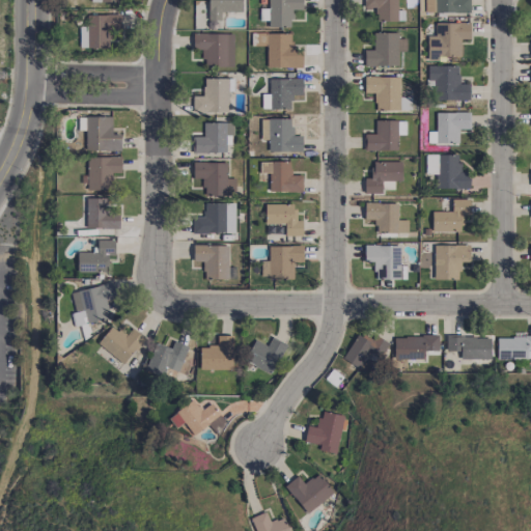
[(242,11),(241,0),(207,0),(207,21),(212,21),(212,28),(219,28),(219,11),(242,11)]
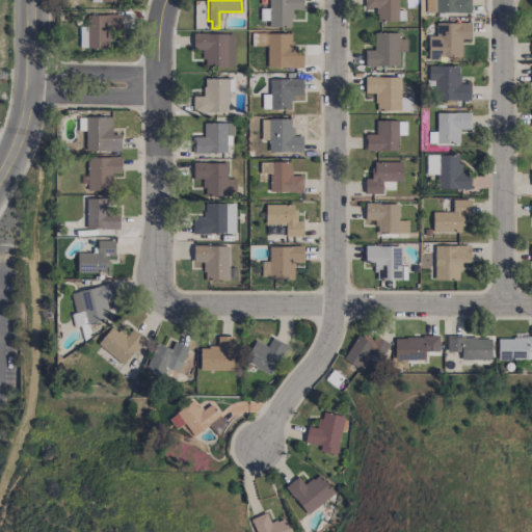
[(268,0),(268,27),(292,27),(292,9),(302,9),(302,0),(268,0)]
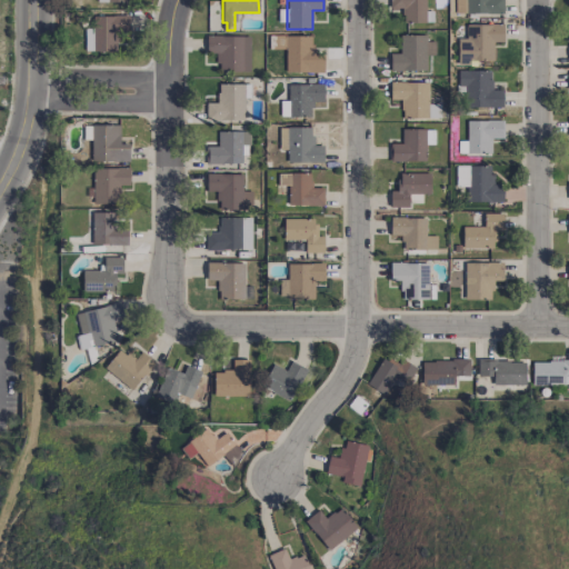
[(425,0),(389,0),(389,8),(402,8),(402,22),(425,22),(425,0)]
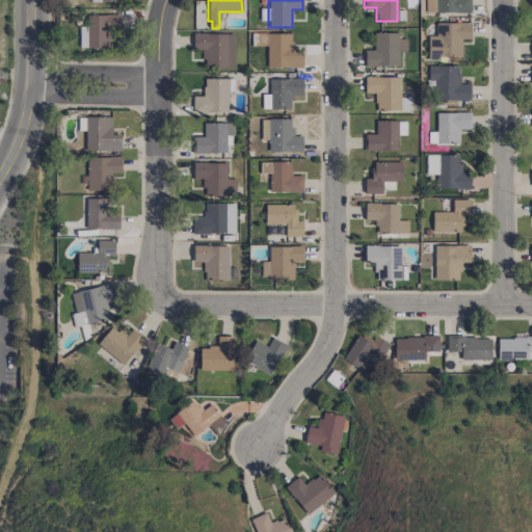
[(470,0),(425,0),(425,11),(470,12),(470,0)]
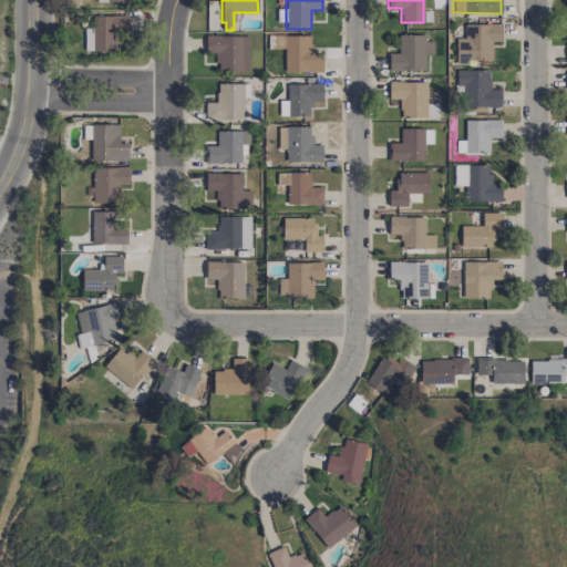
[(129,16),(92,16),(92,51),(114,50),(114,31),(129,31),(129,16)]
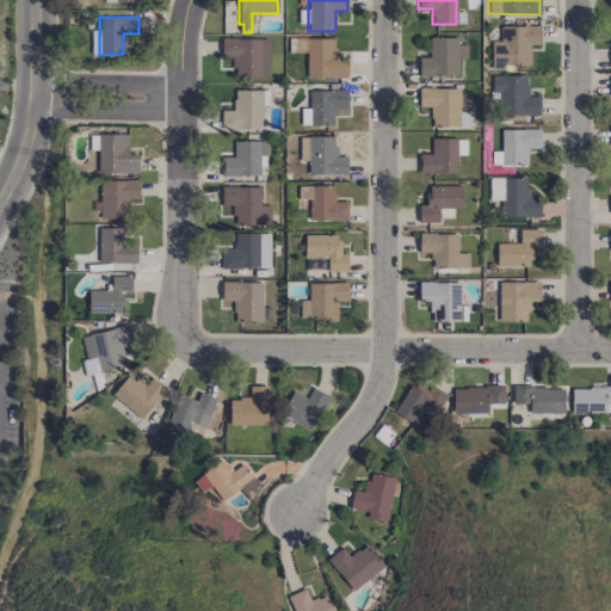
[(500,26),(501,41),(492,42),(492,66),(530,66),(529,45),(541,44),(539,26),(500,26)]
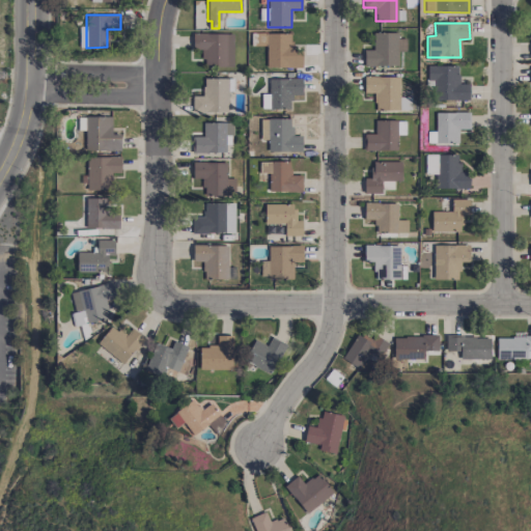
[(398,33),(373,32),(372,50),(364,50),(364,65),(398,66),(398,51),(406,52),(407,38),(398,38),(398,33)]
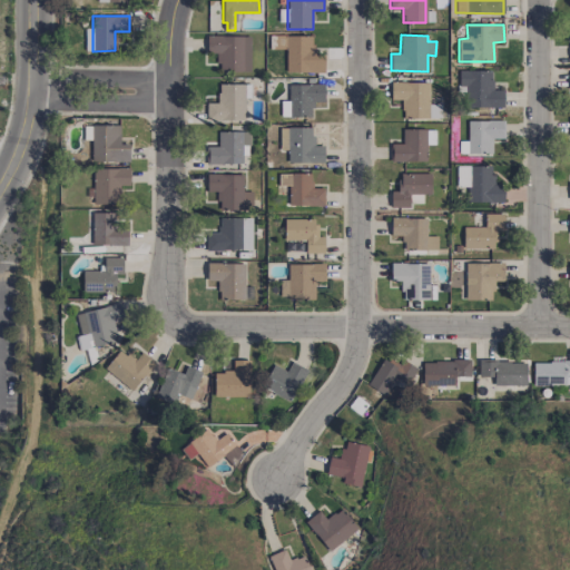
[(251,36),(206,36),(206,53),(216,53),(216,62),(219,62),(219,71),(251,71),(251,36)]
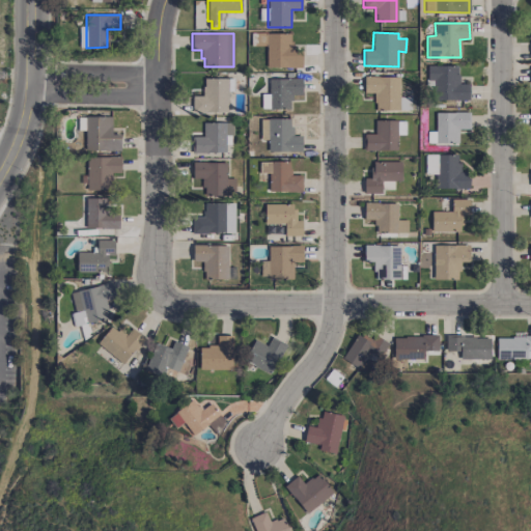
[(301,67),(302,52),(290,51),(291,33),(251,33),(251,46),(267,46),(266,67),(301,67)]
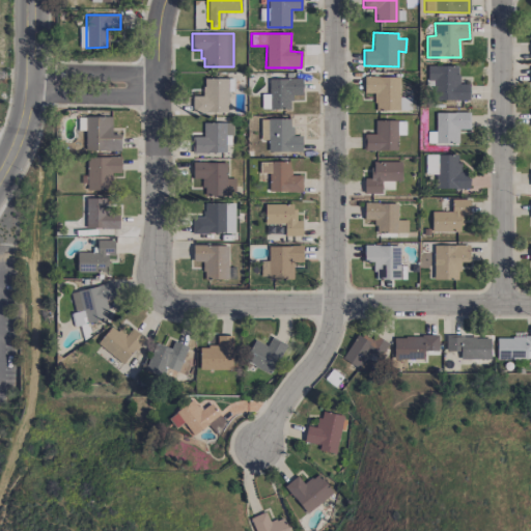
[(434,100),(469,101),(470,84),(458,83),(458,66),(427,65),(427,80),(434,80),(434,100)]
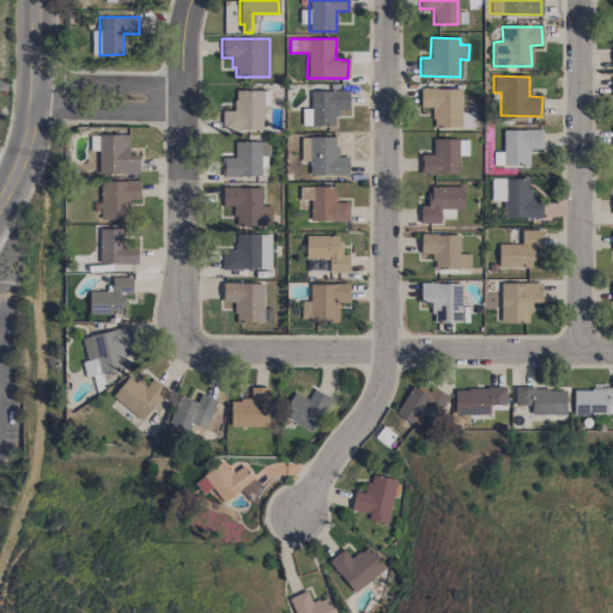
[(432,127),(461,128),(461,89),(420,87),(420,107),(432,108),(432,127)]
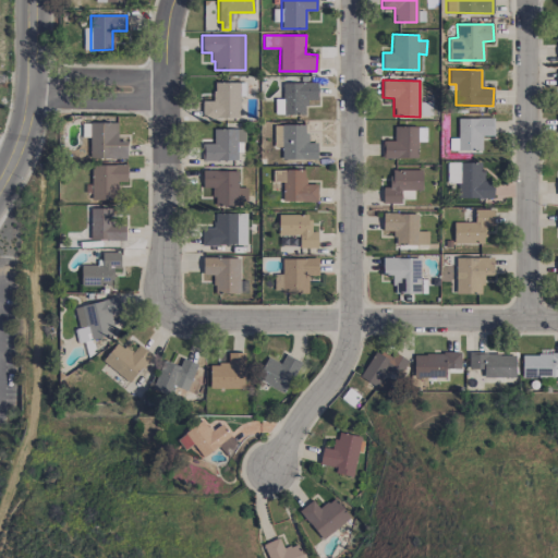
[(240,83),(214,82),(213,101),(202,101),(202,118),(239,119),(240,83)]
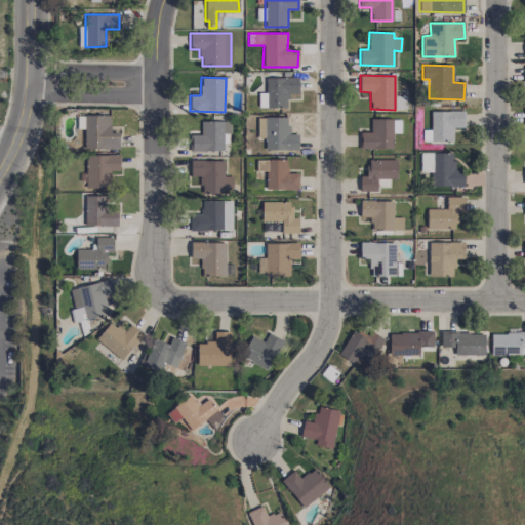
[(266,78),(266,92),(257,92),(258,108),(287,108),(287,93),(298,93),(298,77),(266,78)]
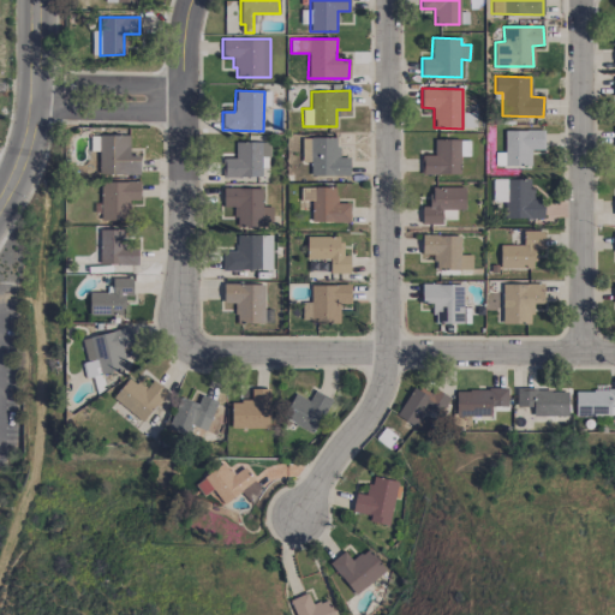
[(475,129),(476,113),(464,112),(463,127),(475,129)]
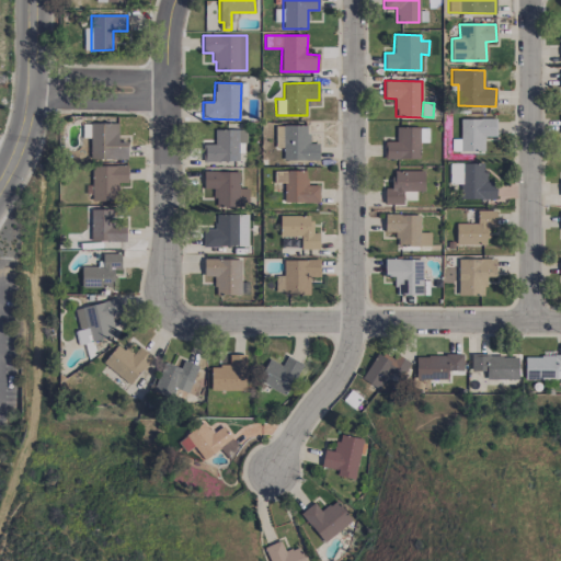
[(495,118),(460,119),(460,138),(451,139),(451,151),(484,150),(484,136),(495,136),(495,118)]
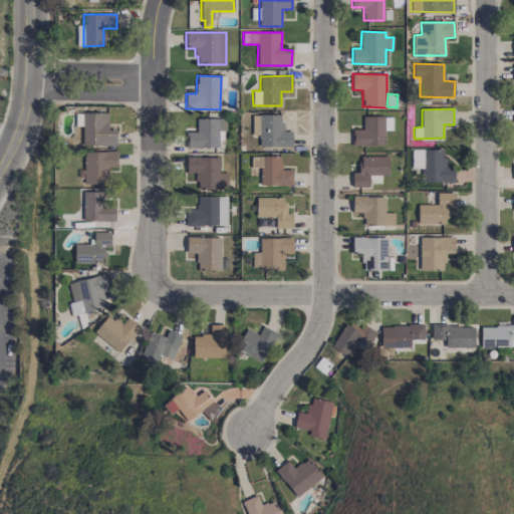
[(82,126),(82,146),(116,146),(116,130),(107,130),(108,113),(75,112),(75,125),(82,126)]
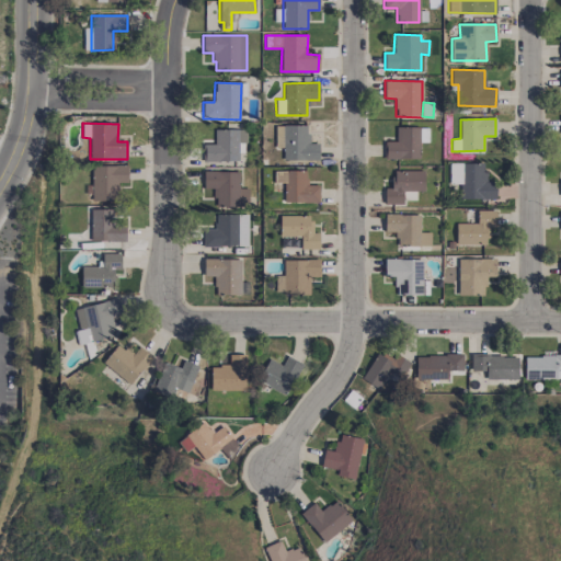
[(275,148),(283,147),(284,160),(319,159),(318,142),(308,142),(308,125),(275,126),(275,148)]
